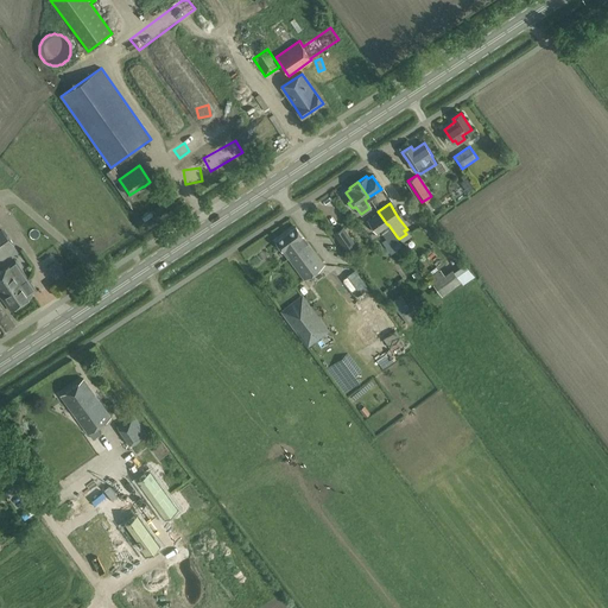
[(387,225),(378,211),(367,220),(377,233),(387,225)]
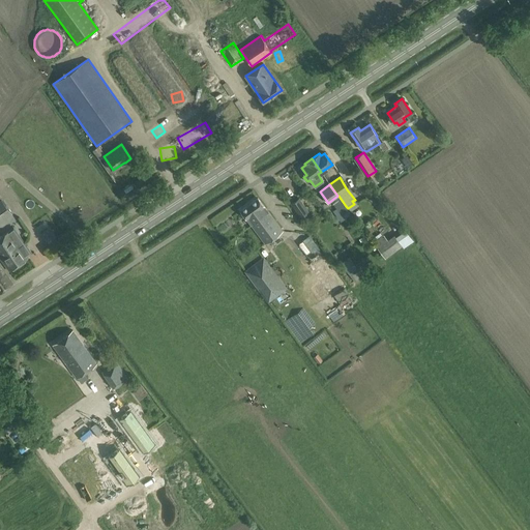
[(0,221),(11,213),(1,199),(0,197),(0,221)]
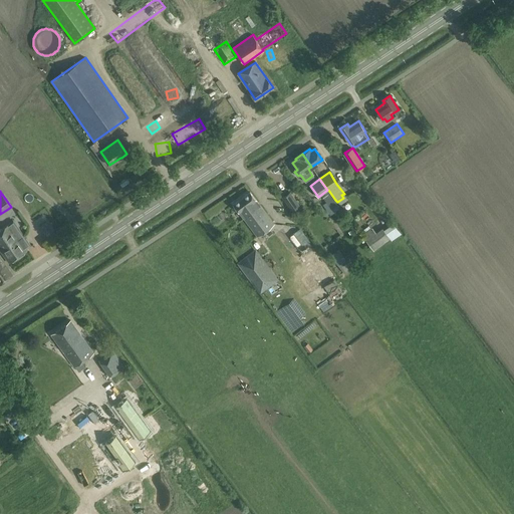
[(233,204),(254,232),(258,237),(274,225),(249,192),(233,204)]
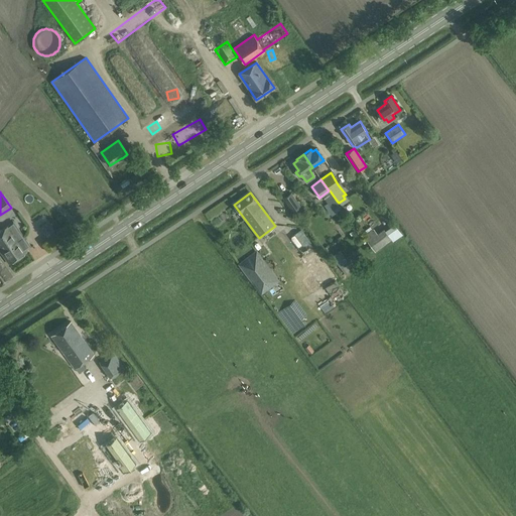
[(300,206),(291,192),(283,198),(292,211),(300,206)]
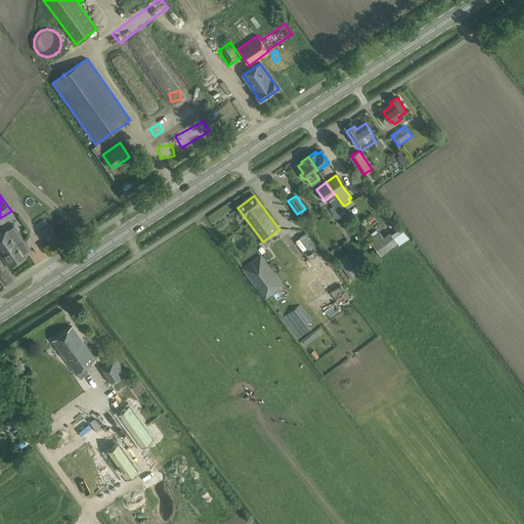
[(0,255),(9,268),(29,255),(9,227),(0,233),(0,255)]
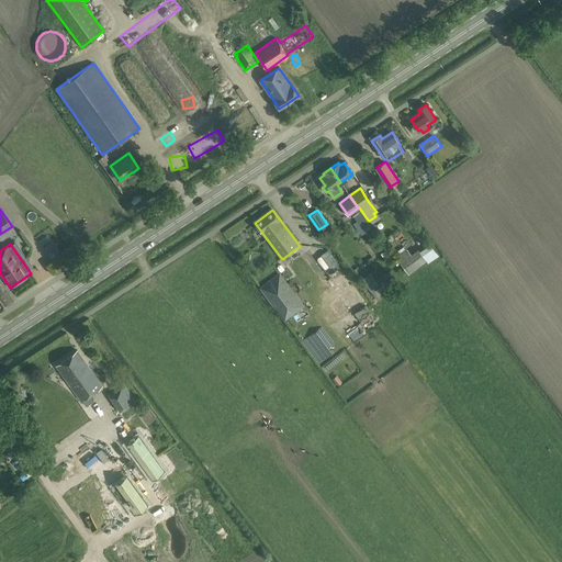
[(395,256),(407,273),(427,261),(418,249),(412,254),(407,248),(395,256)]
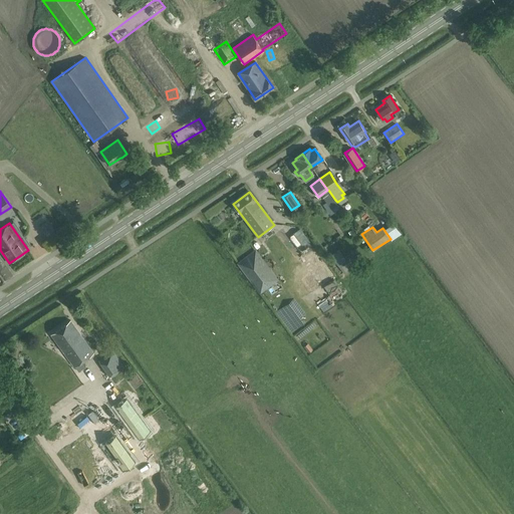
[(55,232),(52,228),(45,233),(48,238),(55,232)]
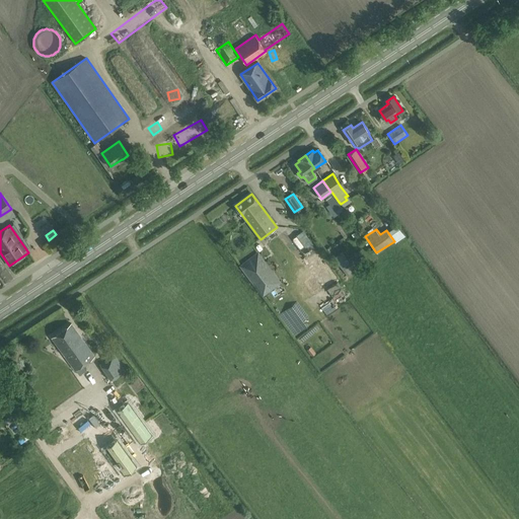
[(235,260),(255,288),(274,275),(252,246),(235,260)]
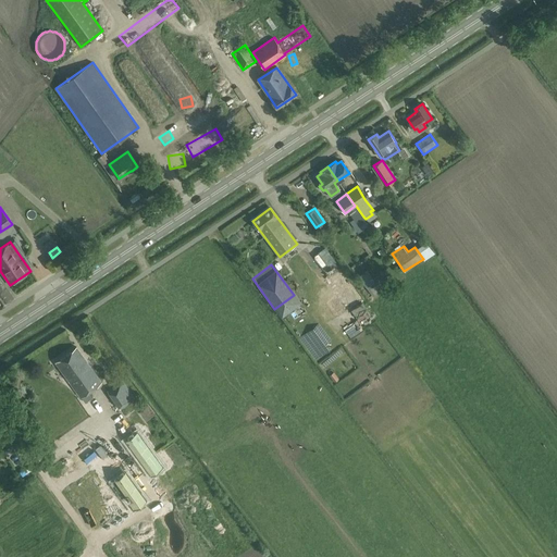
[(367,286),(373,296),(391,285),(384,275),(375,282),(375,281),(367,286)]
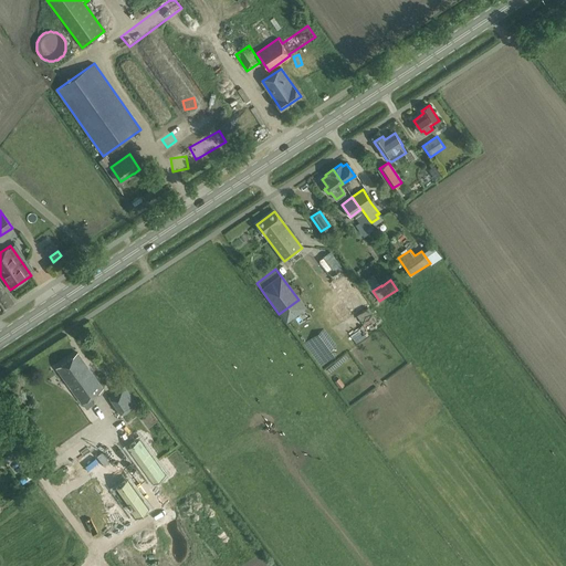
[(0,312),(14,302),(0,282),(0,312)]
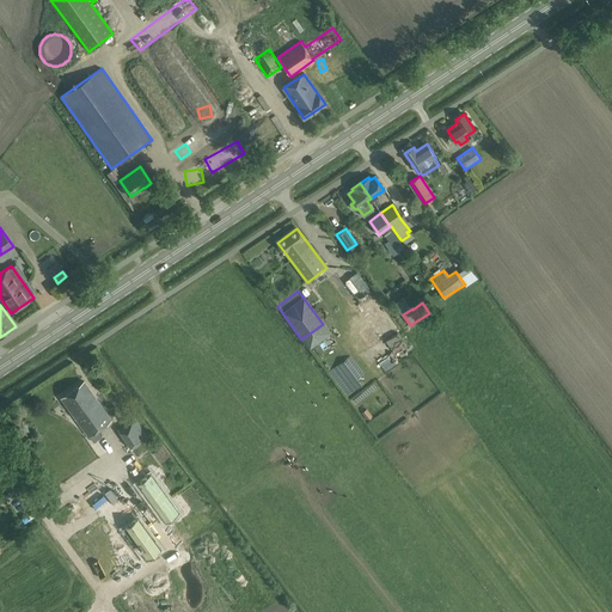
[(387,316),(361,331),(369,347),(383,340),(389,349),(402,341),(396,330),(387,316)]
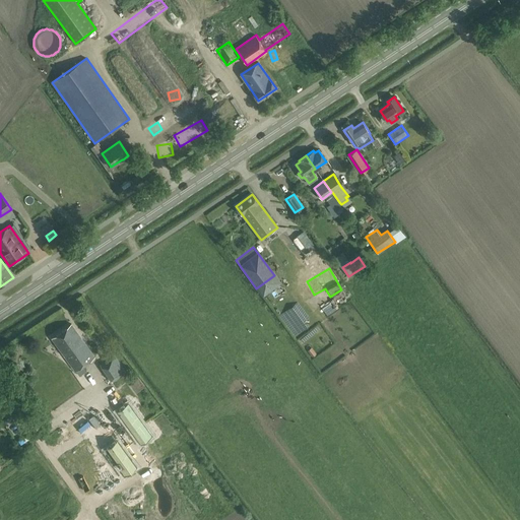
[(291,307),(279,315),(293,335),(305,327),(291,307)]
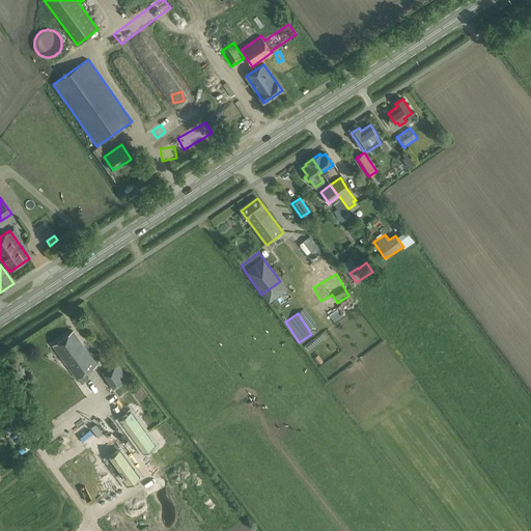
[(73,331),(54,345),(81,383),(88,379),(84,372),(96,364),(73,331)]
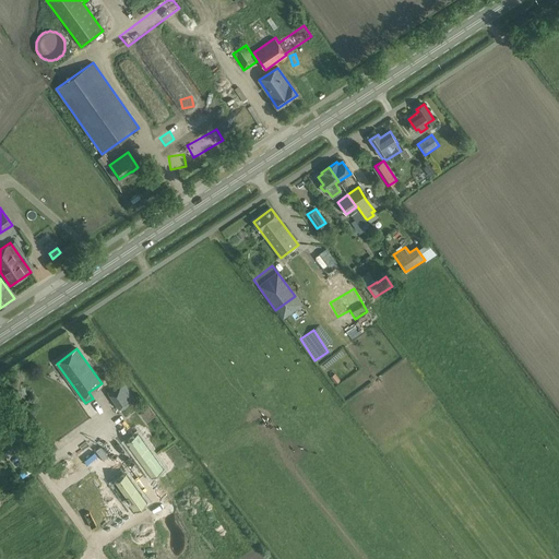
[(137,401),(122,381),(107,392),(121,412),(137,401)]
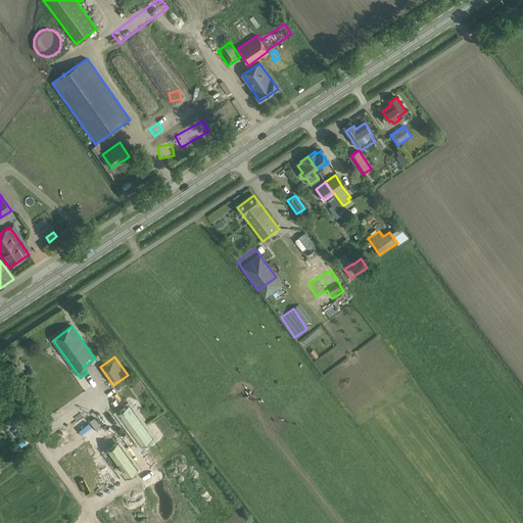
[(114,416),(139,448),(152,439),(128,406),(114,416)]
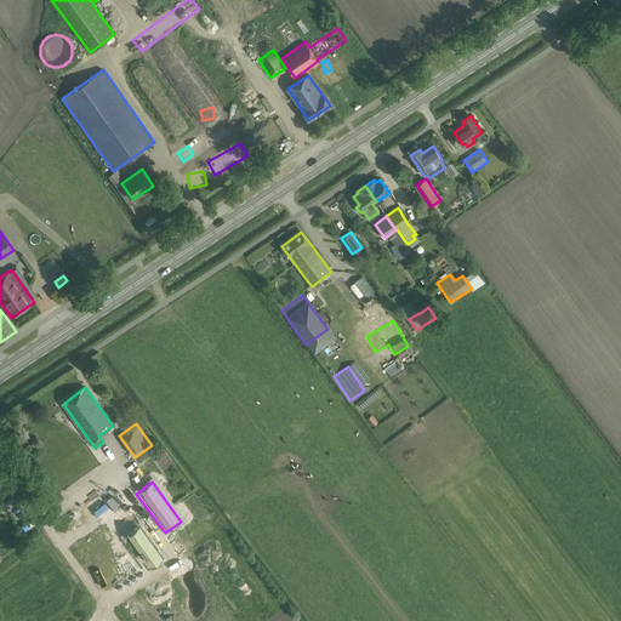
[(164,569),(137,533),(134,535),(131,533),(121,539),(137,562),(142,558),(154,575),(164,569)]
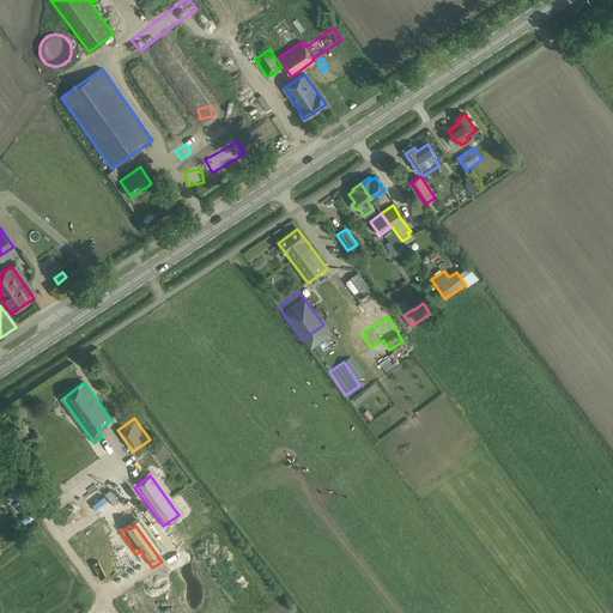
[(173,574),(180,568),(173,559),(165,565),(173,574)]
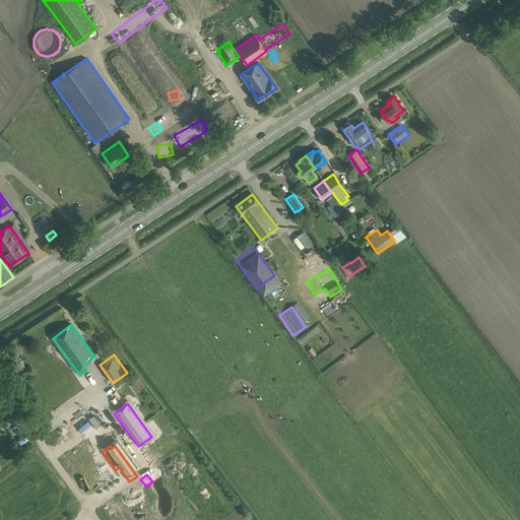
[(152,519),(154,519),(159,518),(137,484),(107,506),(111,512),(136,495),(152,519)]
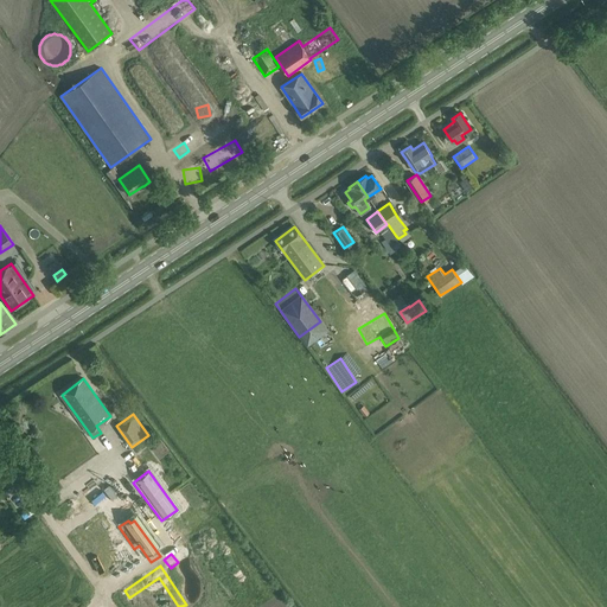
[(202,599),(210,594),(204,585),(196,589),(202,599)]
